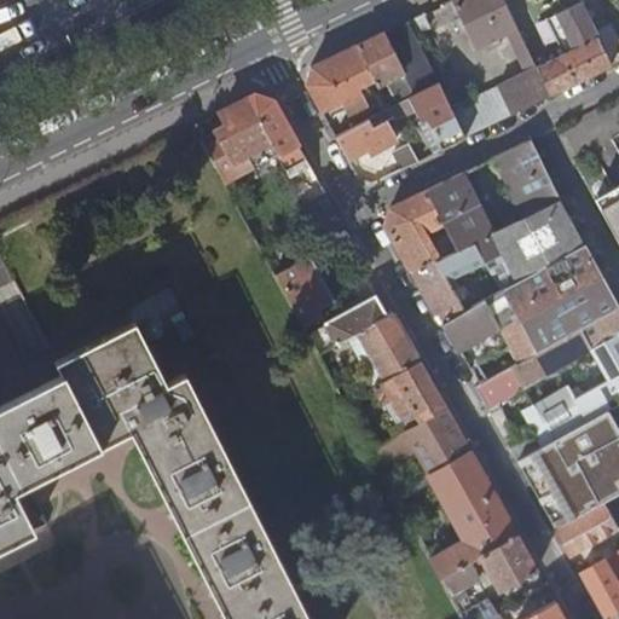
[(501,0),(450,0),(475,48),(489,42),(492,47),(499,44),(497,38),(504,34),(524,73),(450,109),(464,138),(549,96),(534,68),(526,51),(524,45),(501,0)]
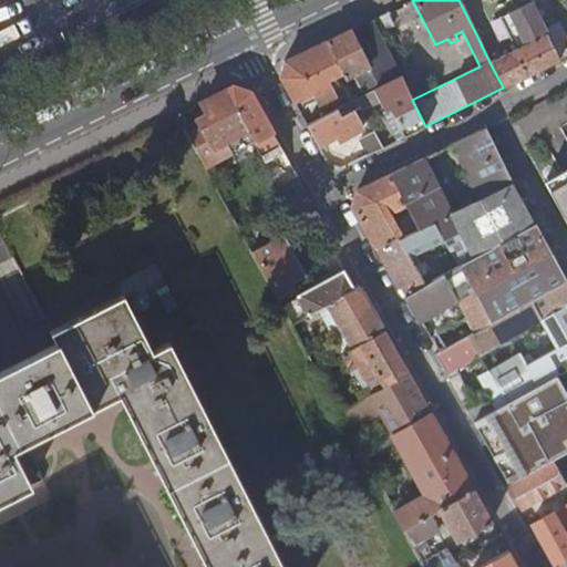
[(544,31),(529,2),(498,19),(514,50),(490,62),(503,88),(558,61),(544,31)]
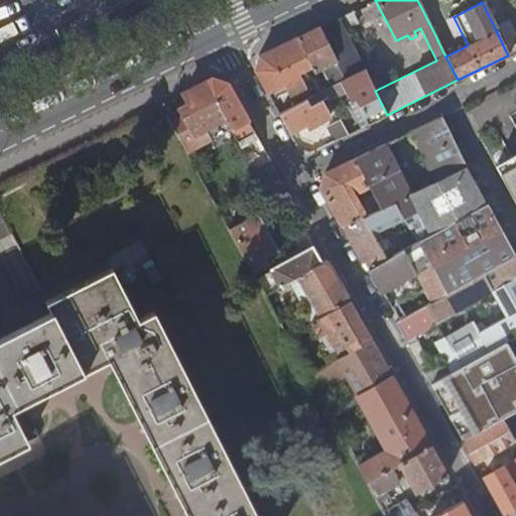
[(351,12),(339,17),(344,27),(356,21),(351,12)]
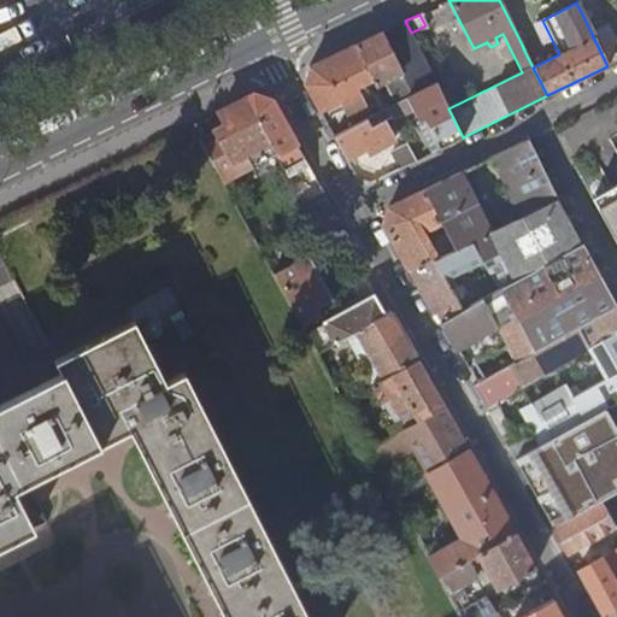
[(405,21),(380,33),(388,48),(393,47),(397,56),(393,58),(403,78),(401,80),(410,95),(435,82),(411,33),(405,21)]
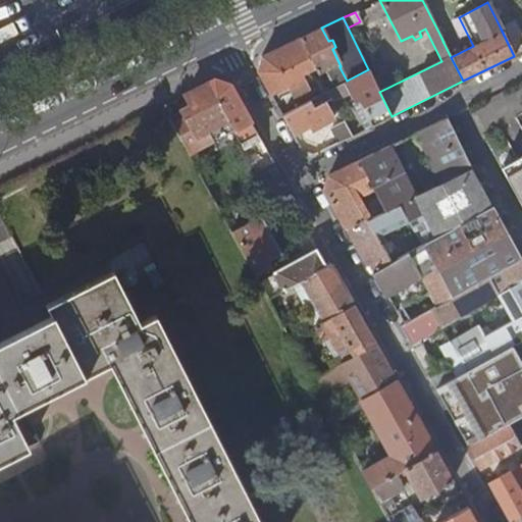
[(514,56),(521,51),(521,36),(514,21),(501,29),(514,56)]
